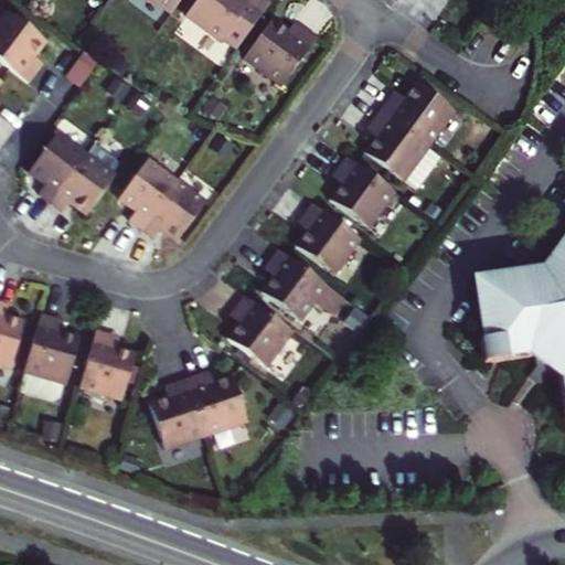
[(151,0),(169,12),(177,0),(151,0)]
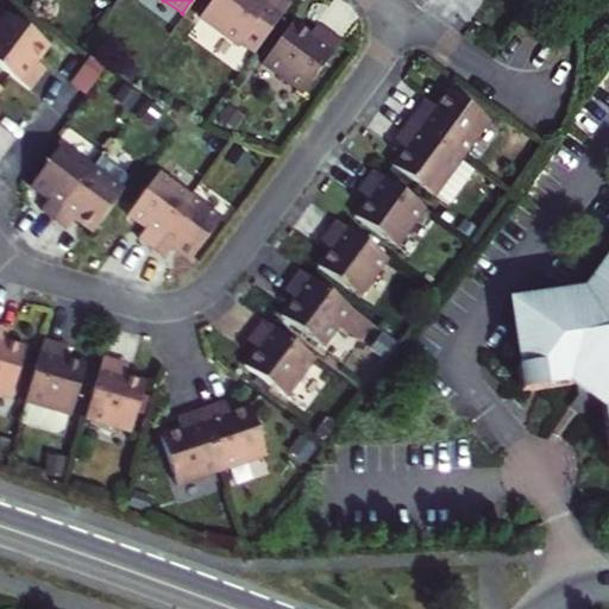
[(236,44),(239,39),(253,50),(290,0),(209,0),(198,17),(236,44)]
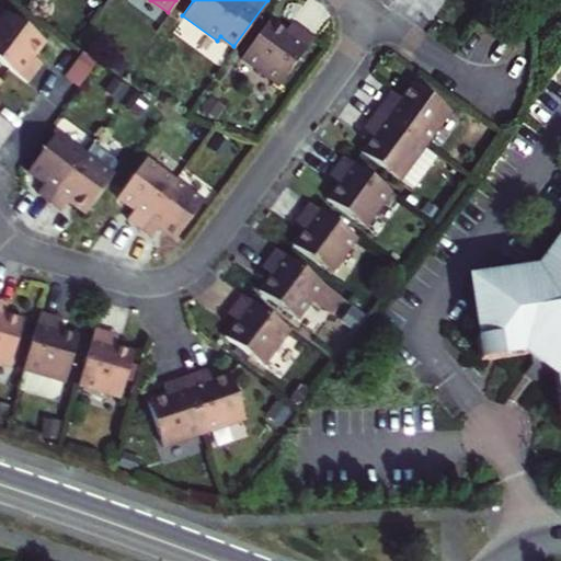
[(46,37),(8,9),(0,19),(0,57),(30,80),(38,68),(29,60),(35,52),(46,37)]
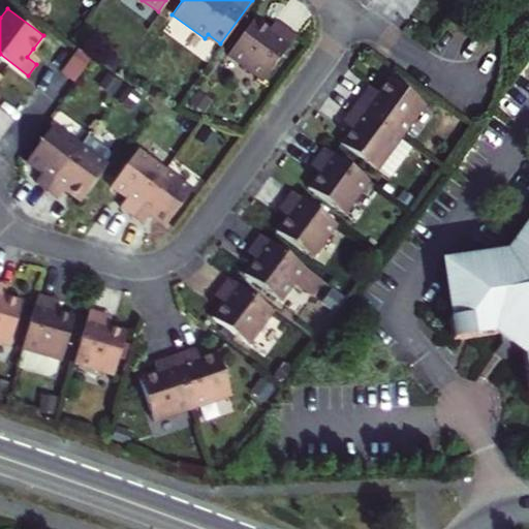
[(259,79),(296,32),(282,22),(276,31),(270,26),(253,14),(225,54),(259,79)]
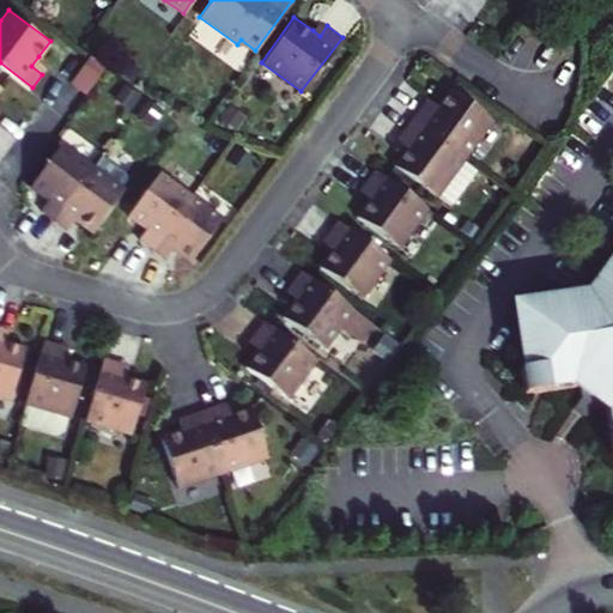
[(323,23),(320,20),(313,30),(320,36),(327,25),(323,23)]
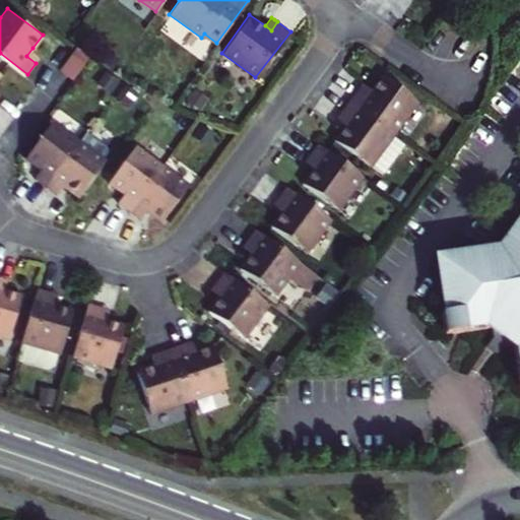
[(73,78),(89,56),(77,46),(61,68),(73,78)]
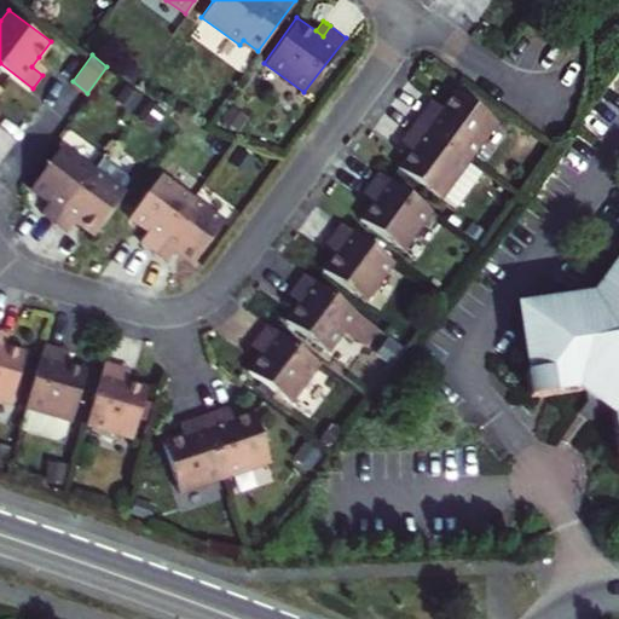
[(39,57),(32,67),(42,75),(46,70),(50,67),(39,57)]
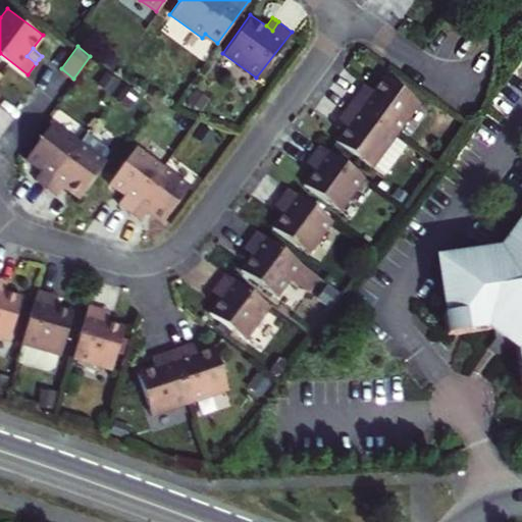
[(359,87),(351,98),(396,132),(419,98),(383,72),(373,86),(368,93),(359,87)]
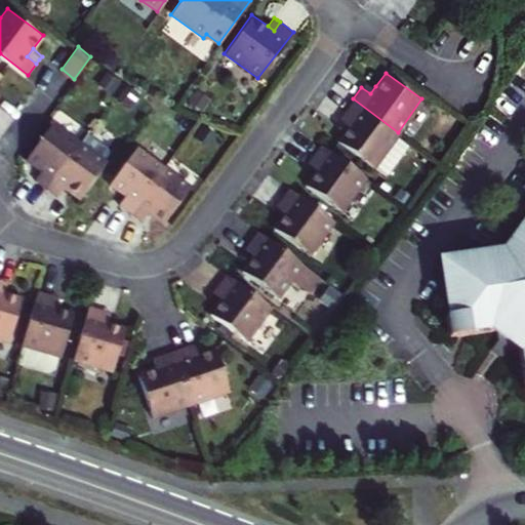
[(375,86),(366,80),(363,84),(361,87),(370,93),(375,86)]
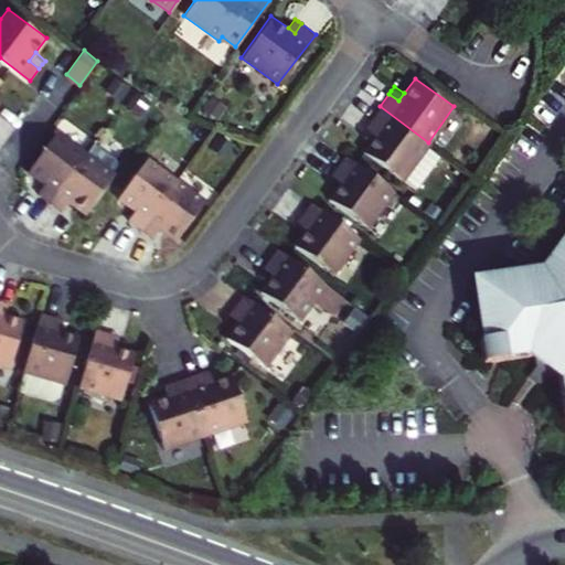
[(140,113),(150,100),(137,91),(128,104),(140,113)]
